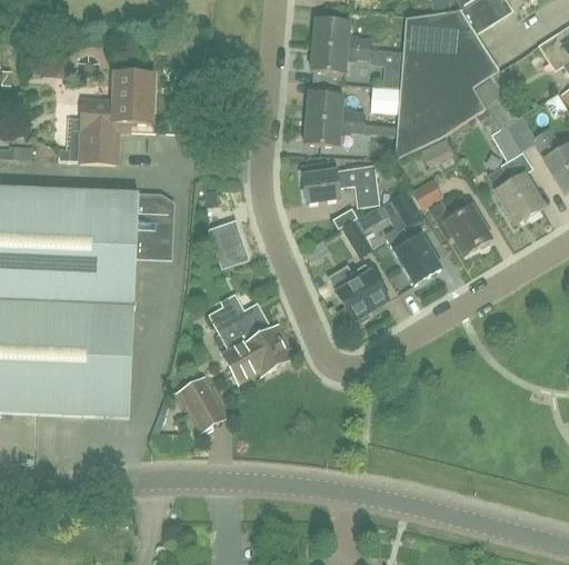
[(446,135),(485,110),(472,88),(498,71),(475,35),(512,11),(505,0),(475,0),(457,11),(405,20),(395,160),(446,135)]
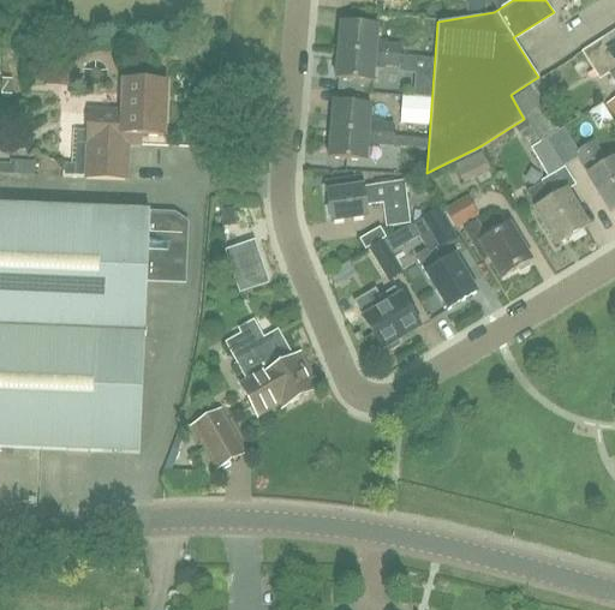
[(338,48),(400,53),(400,42),(377,40),(377,23),(340,21),(338,48)]
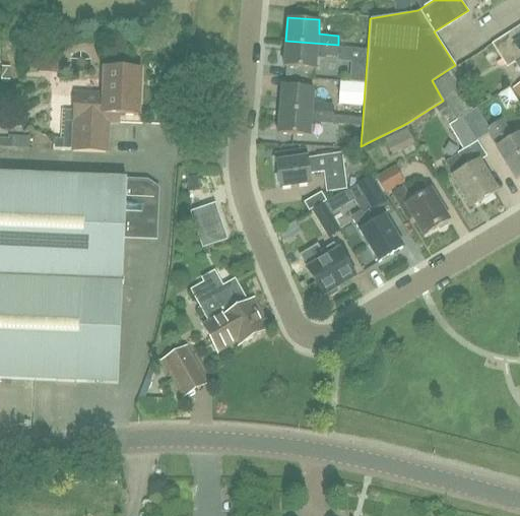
[(519,69),(519,39),(516,42),(509,29),(492,41),(507,65),(514,60),(519,69)]
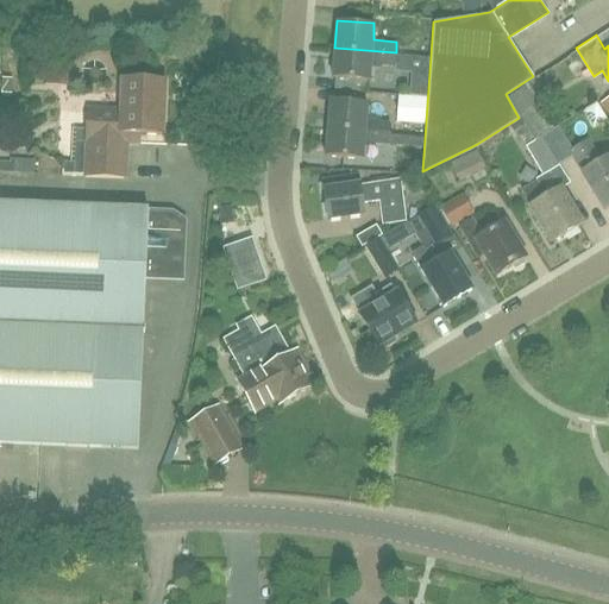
[(395,63),(396,52),(334,48),(332,75),(370,77),(371,61),(395,63)]
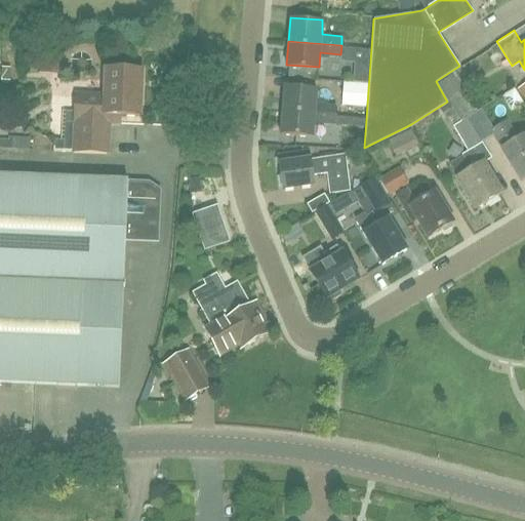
[(341,56),(370,58),(371,44),(342,42),(341,56)]
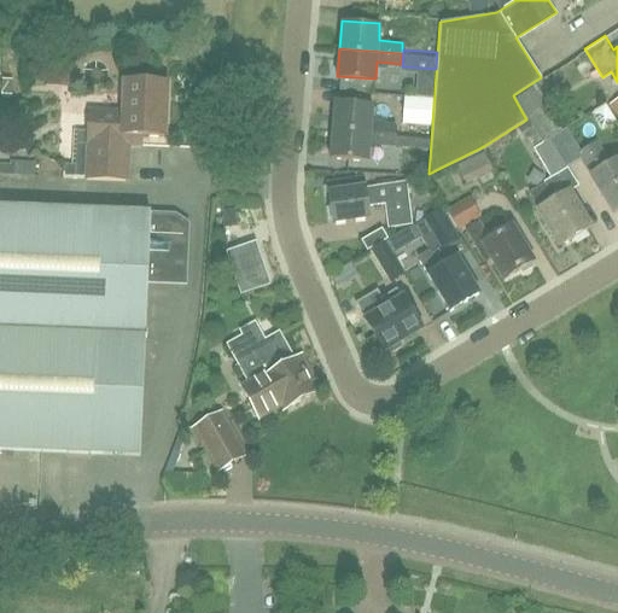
[(86,176),(126,177),(128,142),(130,142),(130,133),(162,134),(164,81),(126,81),(124,109),(89,109),(86,176)]
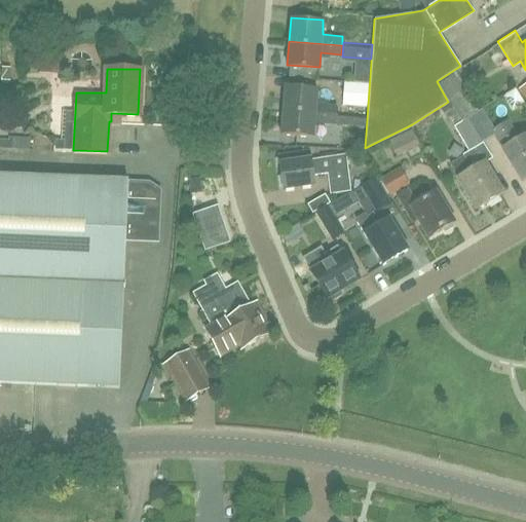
[(439,80),(461,117),(476,109),(454,71),(439,80)]
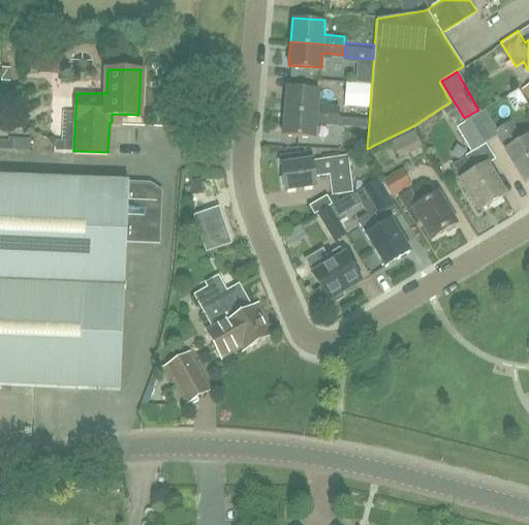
[(287,85),(285,109),(338,114),(338,103),(318,102),(319,88),(287,85)]
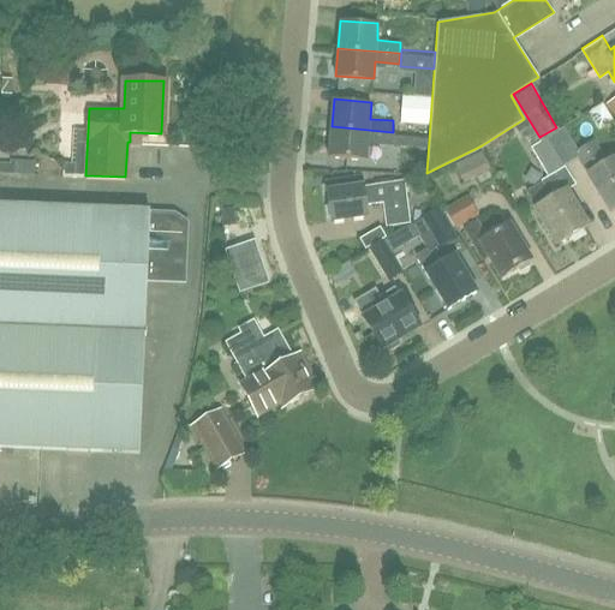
[(547,136),(563,162),(577,155),(610,209),(614,205),(614,155),(605,161),(592,139),(578,149),(563,125),(547,136)]
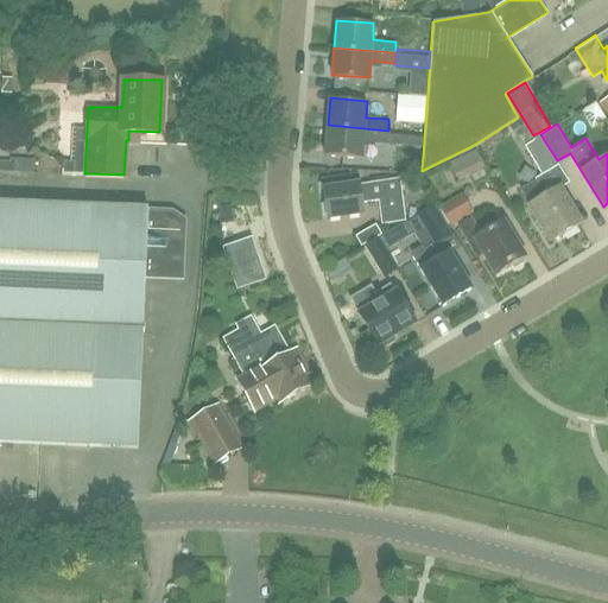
[(388,131),(328,125),(324,152),(362,156),(363,139),(387,141),(388,131)]
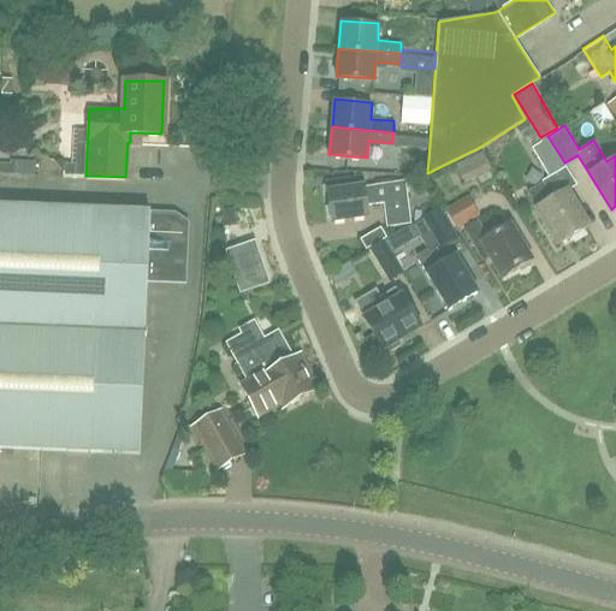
[(550,177),(543,181),(528,190),(538,206),(537,207),(557,242),(587,224),(567,189),(576,183),(564,162),(548,136),(532,146),(550,177)]
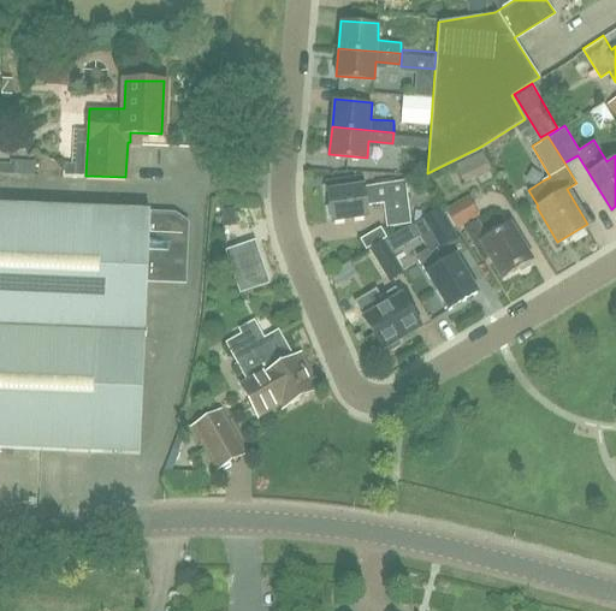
[(388,224),(410,220),(404,178),(363,184),(363,177),(347,179),(347,177),(326,181),(332,219),(368,214),(367,202),(384,200),(388,224)]
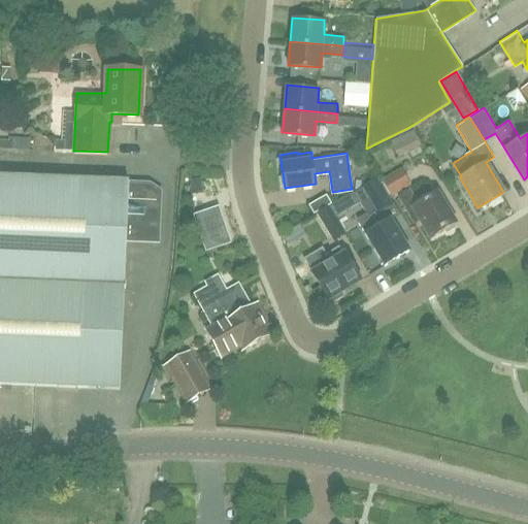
[(392,195),(410,183),(401,166),(382,177),(392,195)]
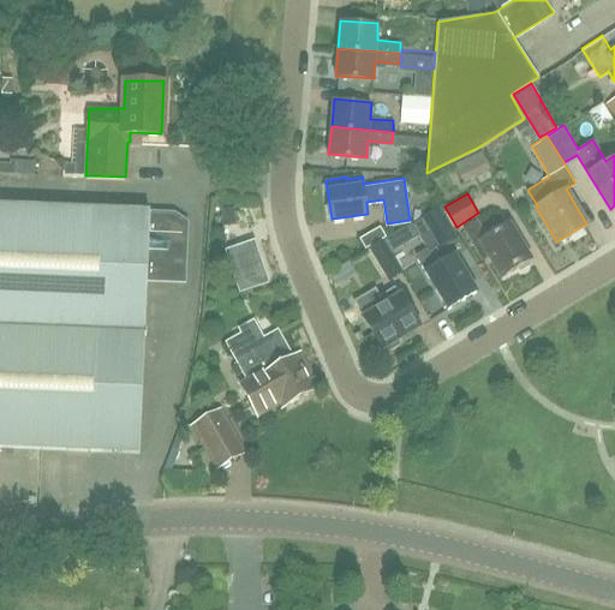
[(184,220),(172,213),(0,207),(0,444),(137,450),(144,279),(174,280),(183,274),(184,220)]
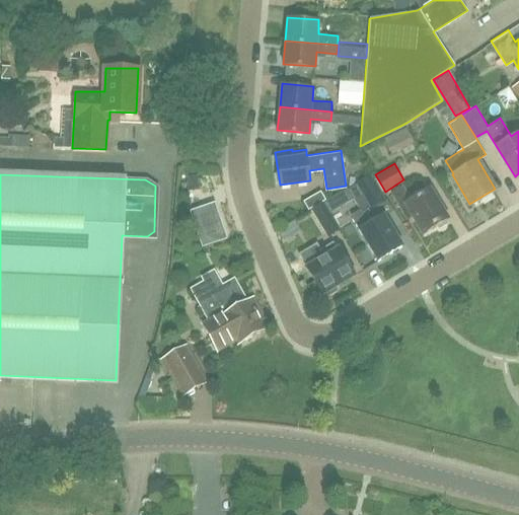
[(363,212),(374,206),(385,199),(371,174),(349,187),(363,210),(363,212)]
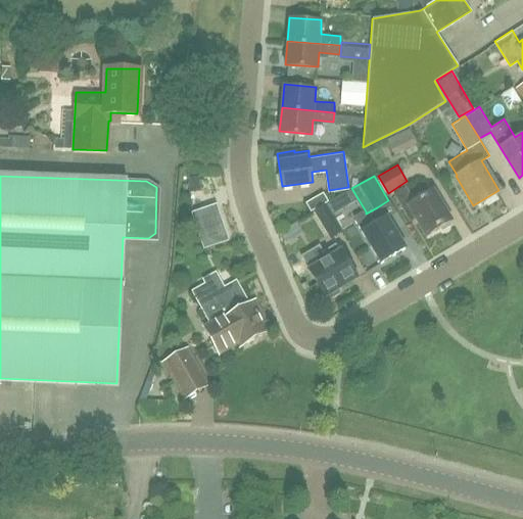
[(450,224),(449,220),(452,219),(434,189),(414,200),(406,186),(395,192),(406,210),(411,208),(425,234),(439,226),(442,229),(450,224)]
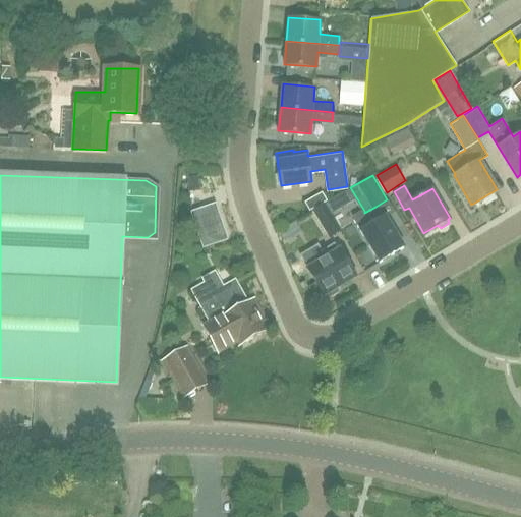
[(204,247),(227,239),(215,204),(191,212),(204,247)]
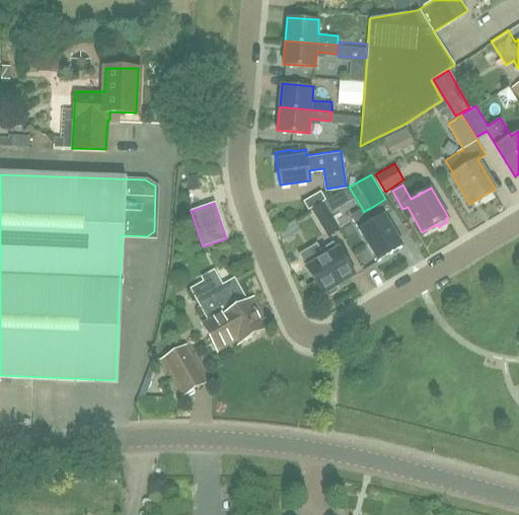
[(324,203),(313,209),(332,239),(343,233),(324,203)]
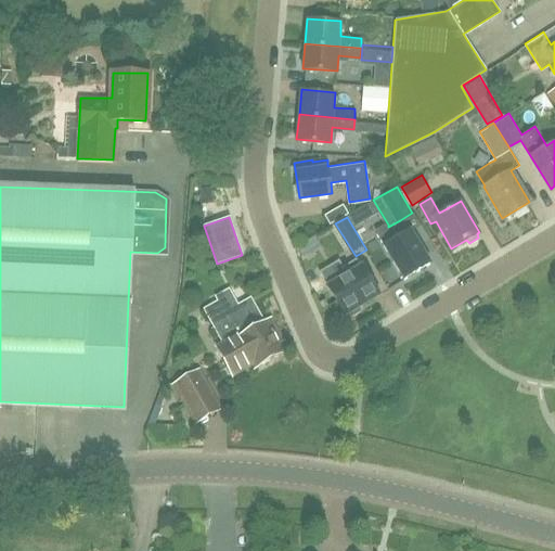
[(411,229),(407,231),(400,220),(388,227),(388,225),(377,231),(403,277),(429,261),(411,229)]
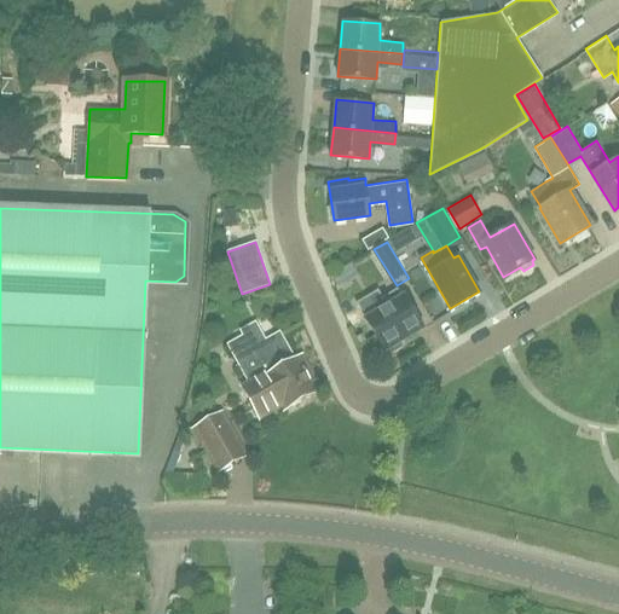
[(401,345),(399,341),(421,328),(403,295),(397,287),(382,296),(377,288),(357,301),(364,312),(376,335),(371,337),(383,357),(401,345)]
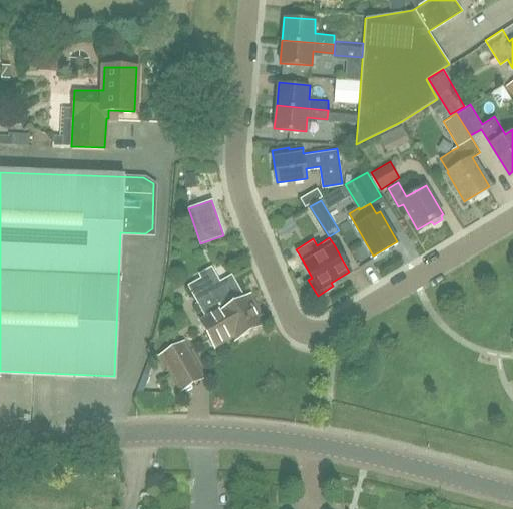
[(262,324),(252,309),(257,307),(250,296),(246,299),(245,296),(242,298),(230,276),(209,287),(203,276),(189,284),(207,316),(200,320),(214,344),(234,332),(237,338),(262,324)]
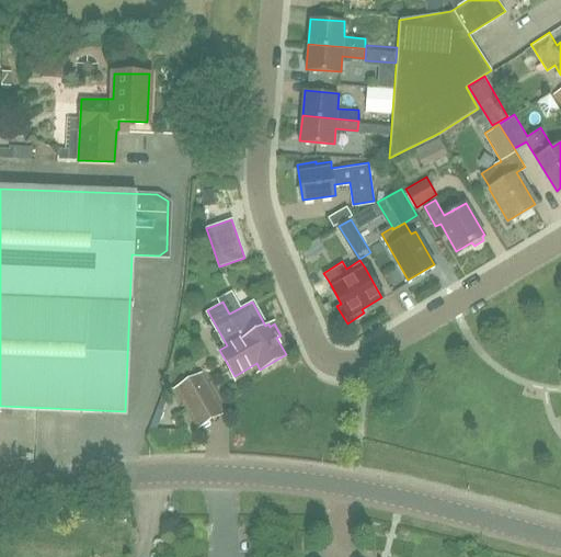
[(191,410),(214,397),(201,374),(178,387),(191,410)]
